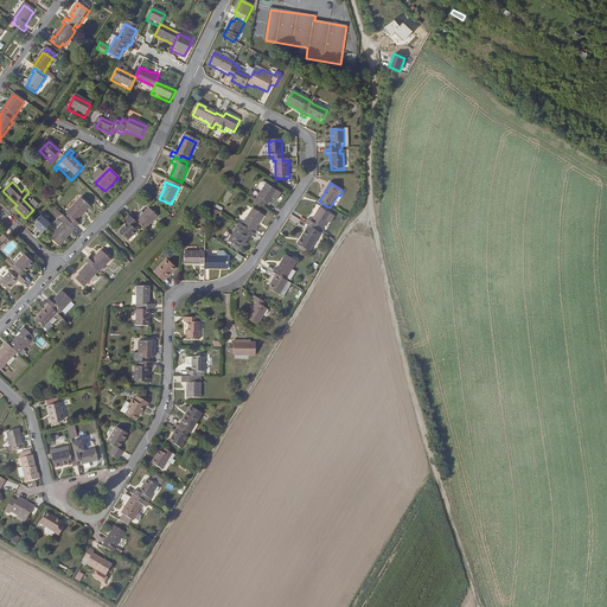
[(262,193),(255,204),(263,210),(267,204),(269,205),(278,192),(267,185),(262,193)]
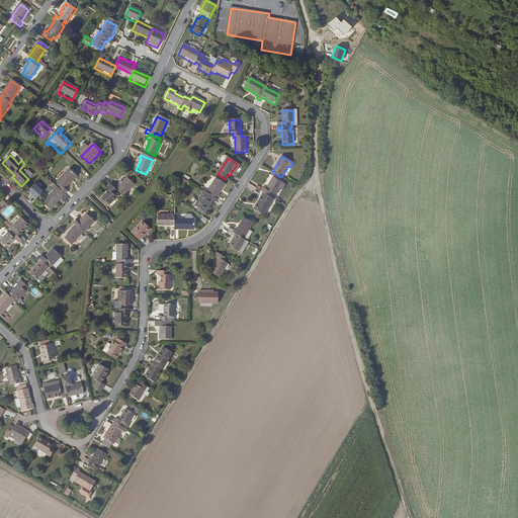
[(52,167),(48,163),(44,167),(48,171),(52,167)]
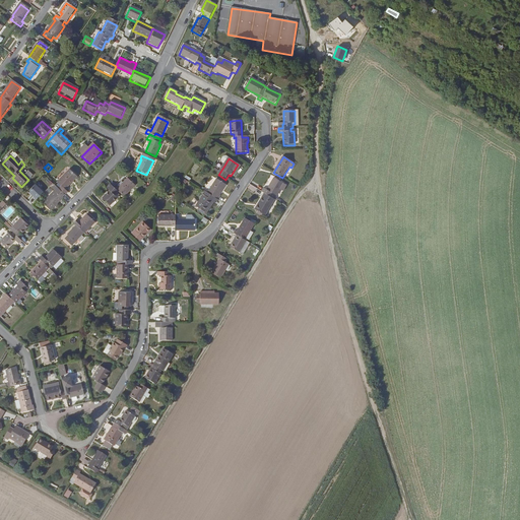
[(52,190),(55,193),(43,205),(51,213),(63,200),(63,199),(65,197),(66,197),(69,194),(66,191),(77,180),(69,172),(57,184),(61,188),(59,191),(55,187),(52,190)]
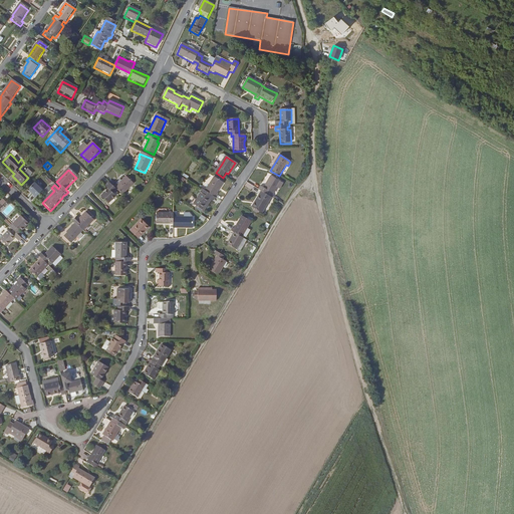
[(28,171),(24,174),(28,178),(29,179),(33,176),(28,171)]
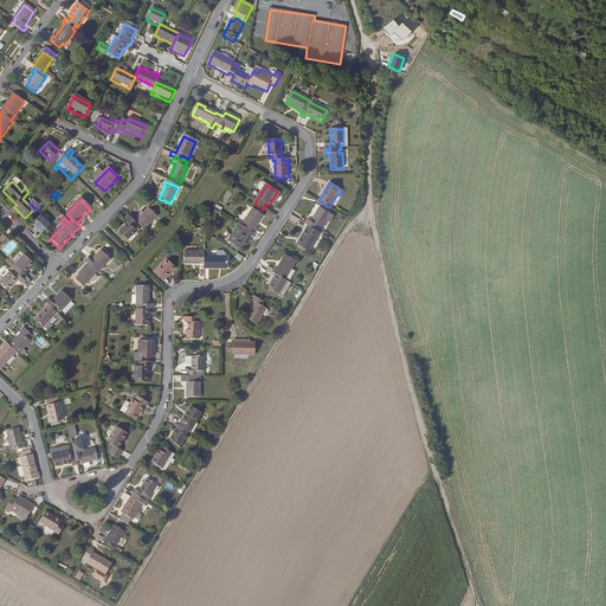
[(134,220),(128,216),(123,220),(127,224),(118,233),(128,242),(136,232),(135,231),(139,226),(144,231),(159,218),(148,208),(143,213),(143,214),(139,219),(137,218),(134,220)]
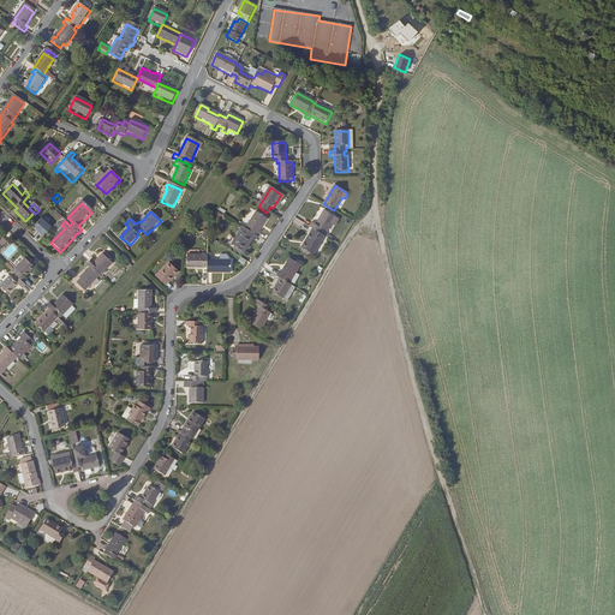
[(324,238),(335,219),(324,212),(316,226),(311,224),(309,228),(312,231),(305,243),(308,244),(304,251),(314,256),(324,238)]
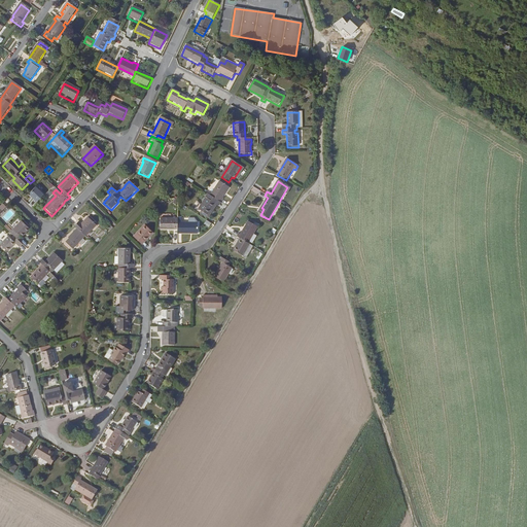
[(230,188),(219,182),(210,197),(208,196),(198,210),(204,214),(208,216),(215,205),(219,207),(224,200),(222,199),(230,188)]
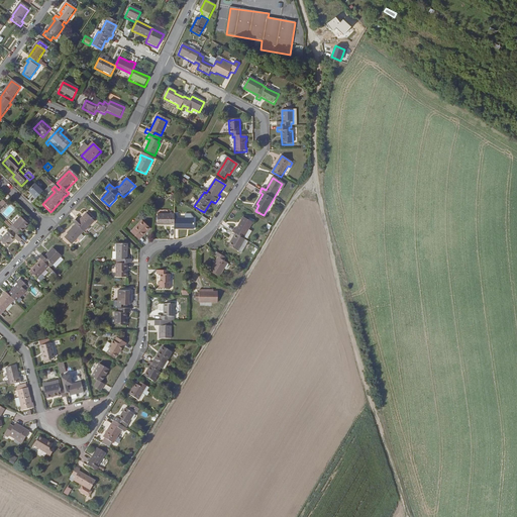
[(36,198),(43,190),(35,182),(28,190),(36,198)]
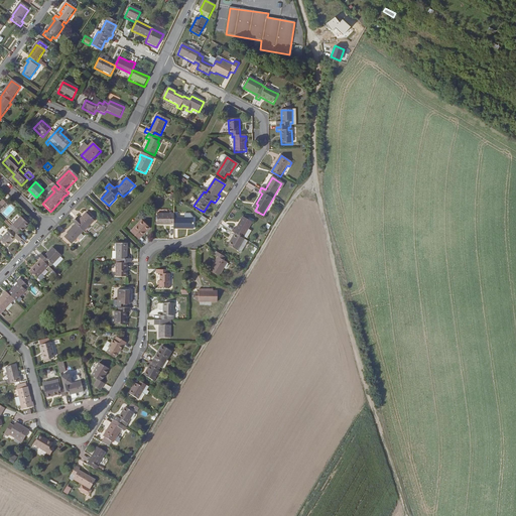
[(213,202),(211,201),(204,212),(200,210),(198,211),(203,214),(205,213),(213,202)]
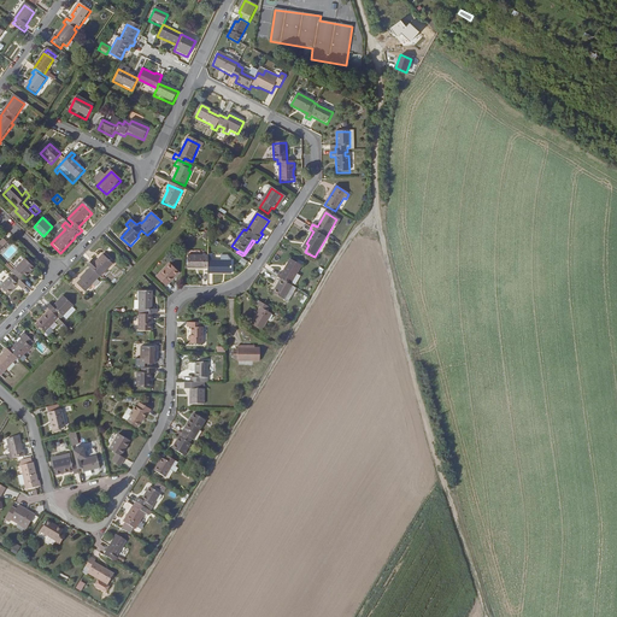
[(87,268),(90,270),(80,281),(81,282),(77,286),(86,294),(100,278),(100,280),(113,265),(104,256),(95,265),(92,262),(87,268)]
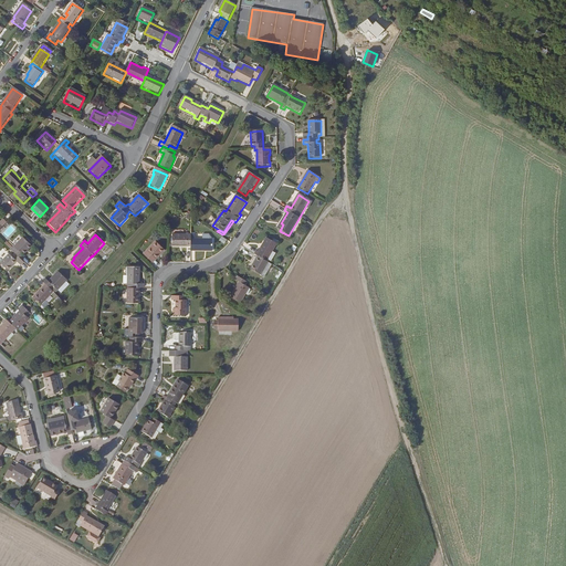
[(196,240),(196,236),(173,236),(173,248),(191,248),(191,252),(213,252),(213,240),(203,240),(196,240)]
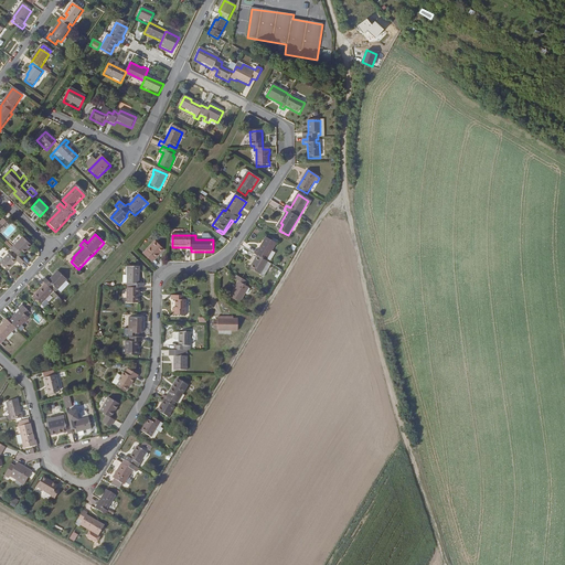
[(24,257),(23,256),(32,246),(23,238),(14,247),(18,251),(14,254),(18,257),(21,260),(24,257)]
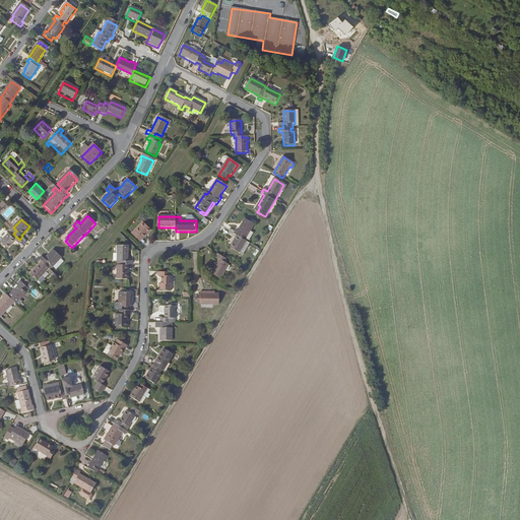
[(247,243),(245,242),(255,225),(245,219),(238,232),(236,231),(234,235),(237,237),(230,248),(240,254),(247,243)]
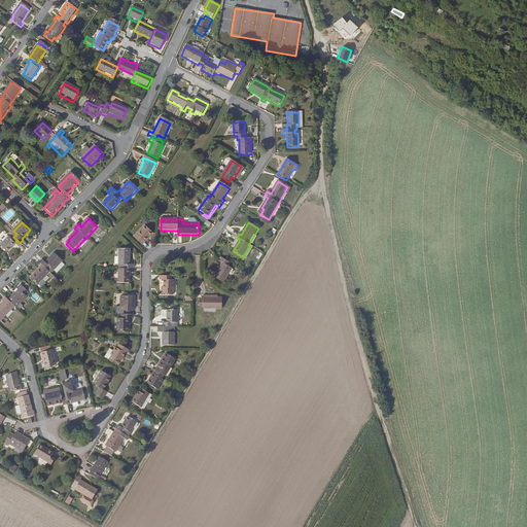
[(147,237),(152,233),(145,225),(133,237),(142,246),(149,239),(147,237)]
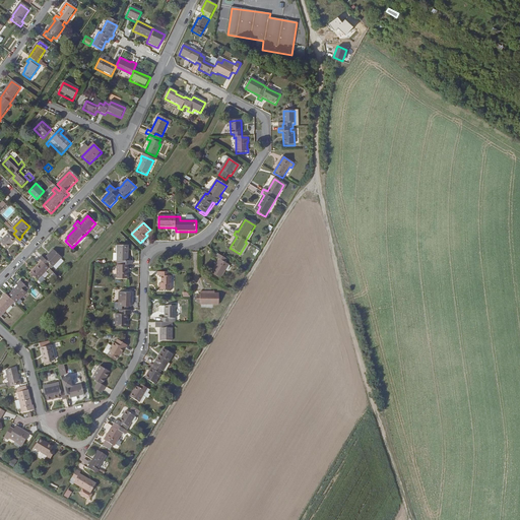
[(7,250),(15,242),(19,246),(22,243),(19,240),(16,237),(13,240),(8,235),(0,244),(7,250)]
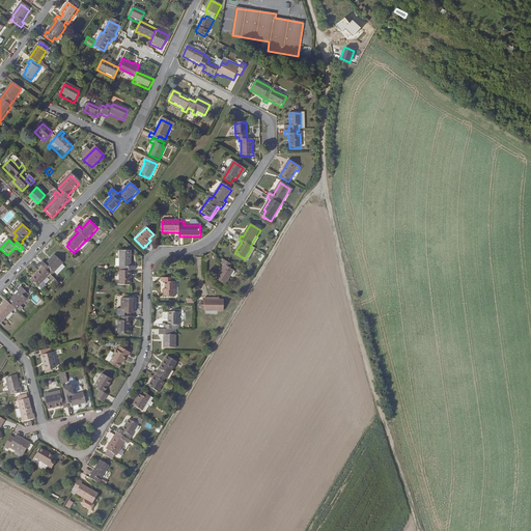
[(131,251),(119,251),(119,252),(119,266),(119,286),(131,286),(135,272),(135,268),(131,268),(131,251)]
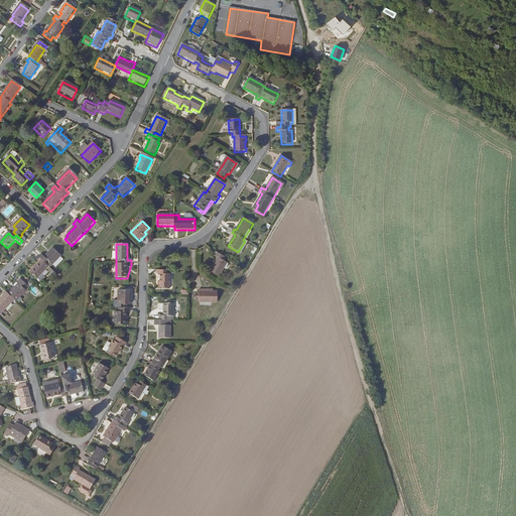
[(41,276),(48,268),(47,267),(50,264),(52,267),(61,257),(52,249),(44,258),(41,255),(38,258),(41,261),(30,273),(37,280),(41,276)]
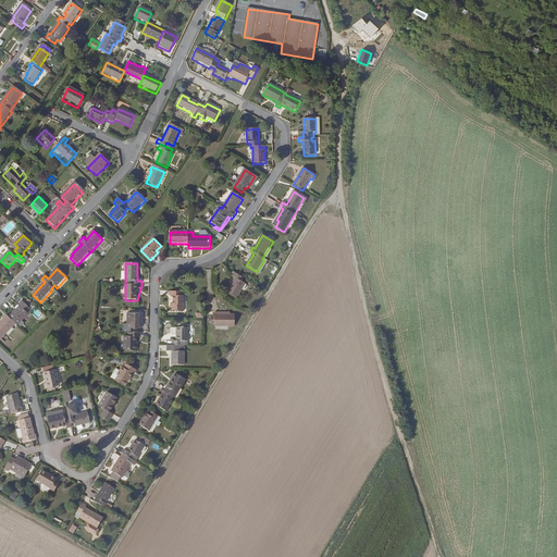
[(232,276),(235,279),(226,294),(237,299),(246,285),(243,283),(245,280),(234,274),(232,276)]
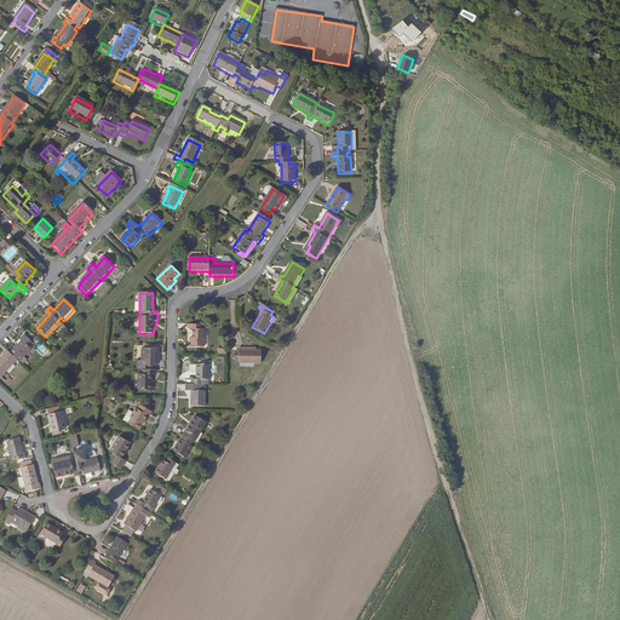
[(204,348),(205,331),(201,331),(201,326),(188,326),(188,332),(191,332),(191,340),(189,339),(189,346),(204,348)]
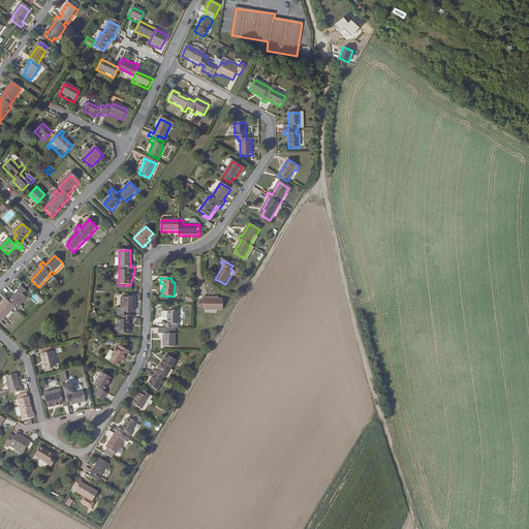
[(0,323),(1,324),(16,309),(17,310),(27,300),(26,299),(29,296),(20,287),(17,290),(19,293),(8,304),(6,301),(2,305),(3,305),(0,308),(0,323)]
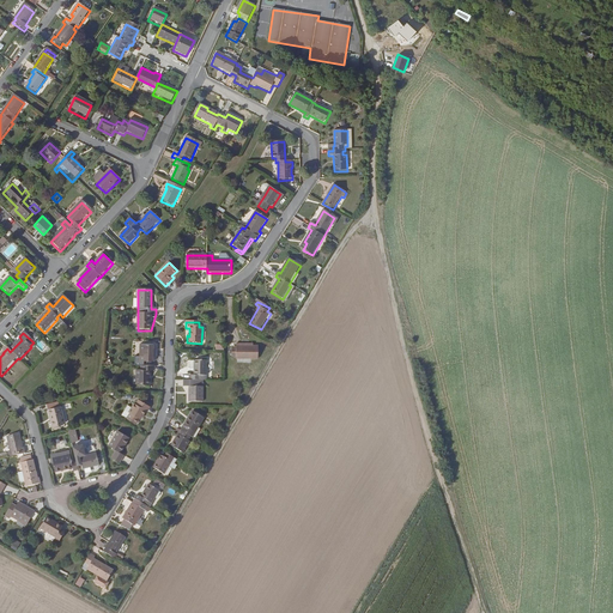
[(242,346),(236,345),(236,349),(236,358),(236,359),(258,359),(258,346),(253,346),(242,346)]
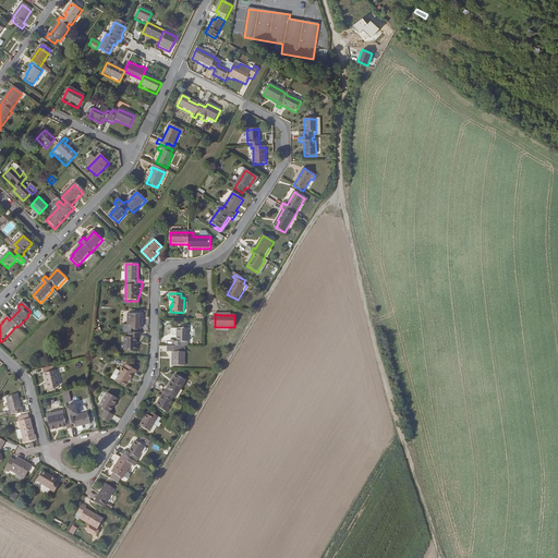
[(140,315),(128,315),(128,326),(131,326),(131,330),(141,330),(141,320),(140,315)]
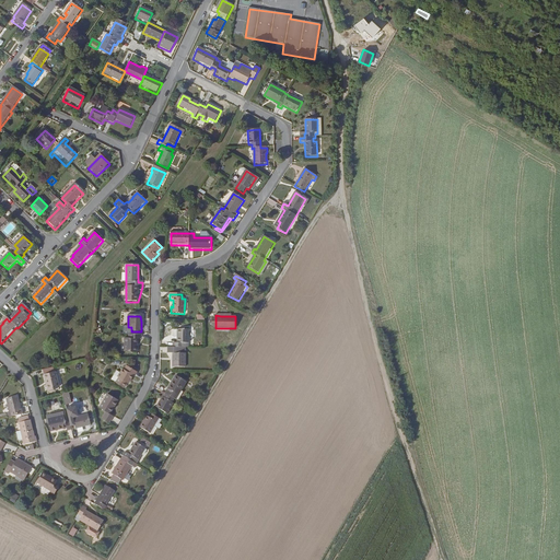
[(186,369),(186,349),(184,349),(184,345),(188,345),(188,330),(177,330),(177,337),(177,343),(173,343),(173,349),(168,349),(167,354),(173,356),(173,369),(186,369)]
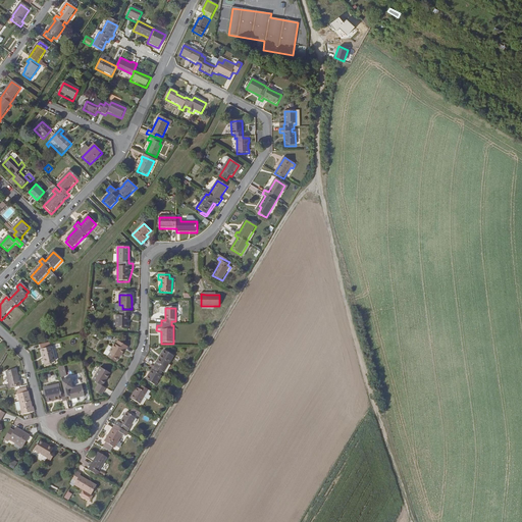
[(132,312),(120,312),(116,316),(116,329),(127,329),(127,317),(132,312)]
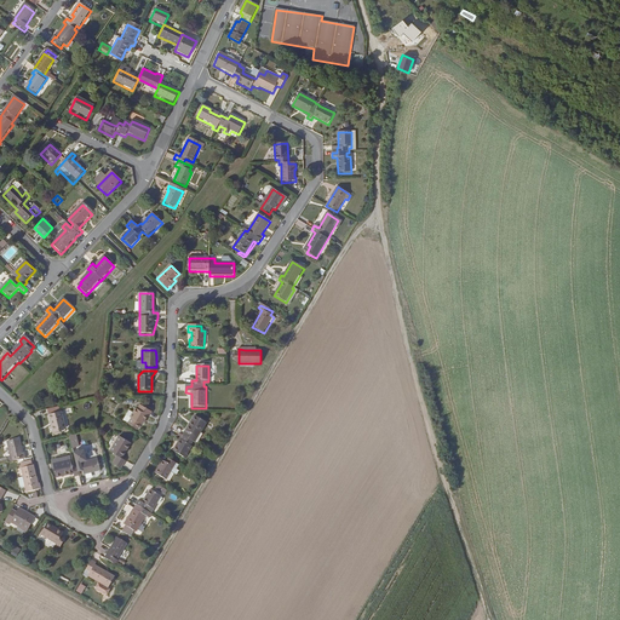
[(138,405),(131,419),(126,417),(122,423),(138,431),(141,426),(143,426),(148,418),(149,418),(153,413),(138,405)]
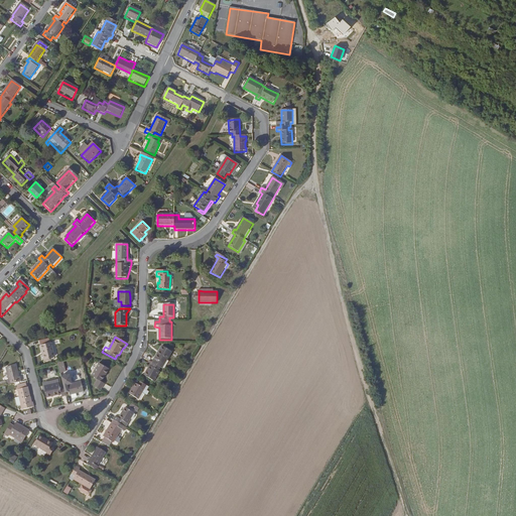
[(54,360),(49,340),(38,343),(41,352),(42,352),(45,363),(50,362),(50,360),(54,360)]
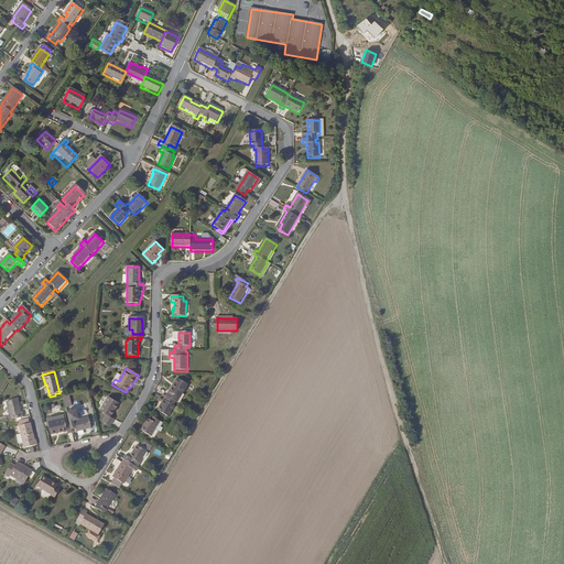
[(177,404),(188,386),(177,379),(174,384),(175,386),(171,394),(169,393),(165,398),(163,397),(160,402),(162,404),(155,415),(166,422),(177,404)]
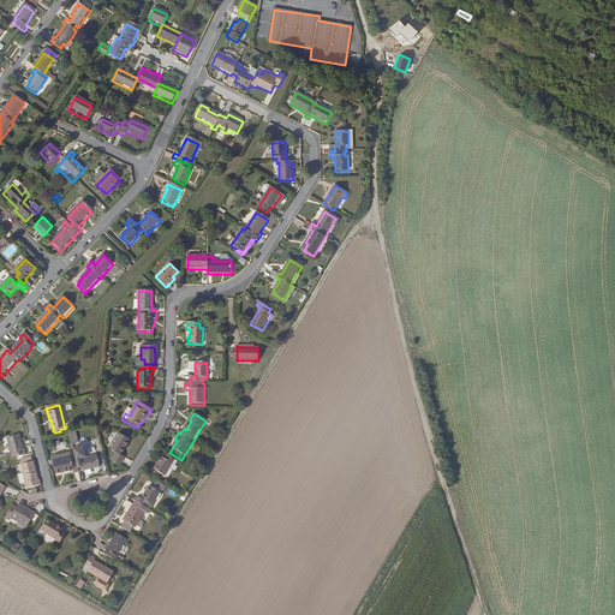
[(71,442),(78,441),(76,429),(69,431),(71,442)]
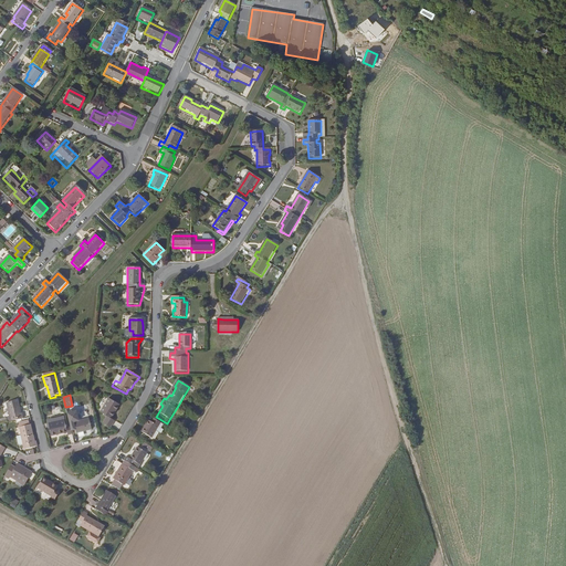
[(108,418),(104,425),(112,429),(116,421),(112,419),(121,405),(109,399),(101,413),(108,418)]
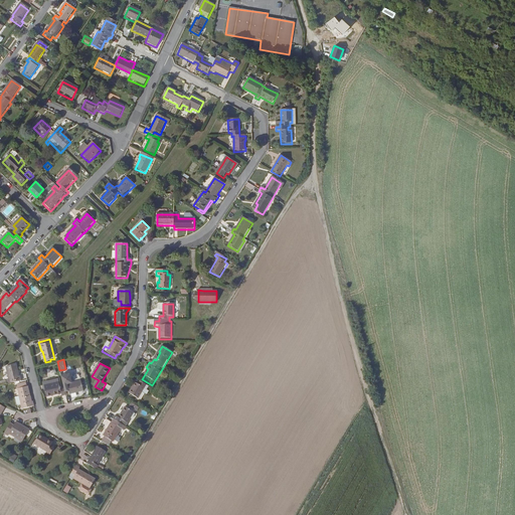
[(17,367),(7,369),(9,380),(8,381),(9,386),(22,383),(21,378),(19,378),(17,367)]
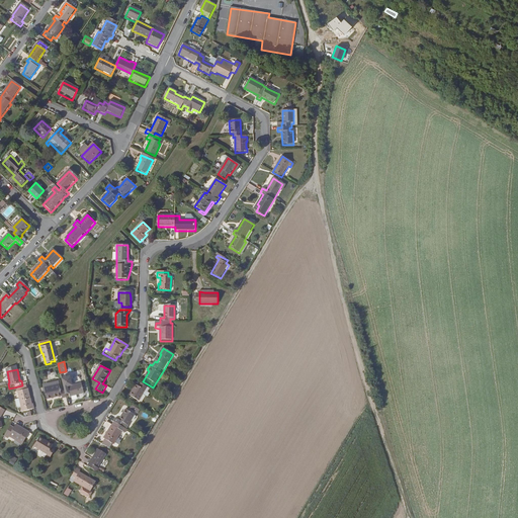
[(69,396),(69,399),(84,395),(81,384),(67,387),(66,380),(62,380),(65,393),(66,396),(69,396)]
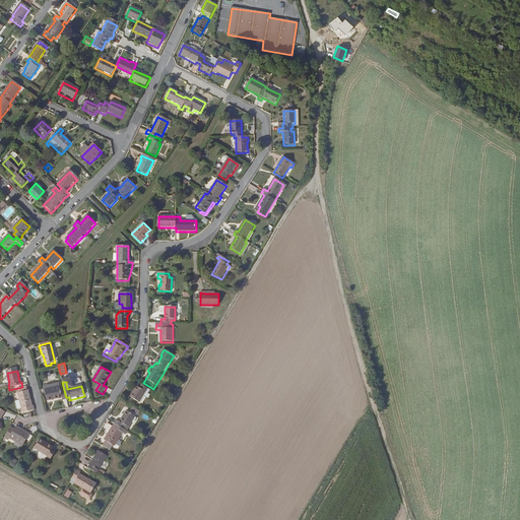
[(60,387),(45,392),(47,402),(62,399),(61,394),(60,387)]
